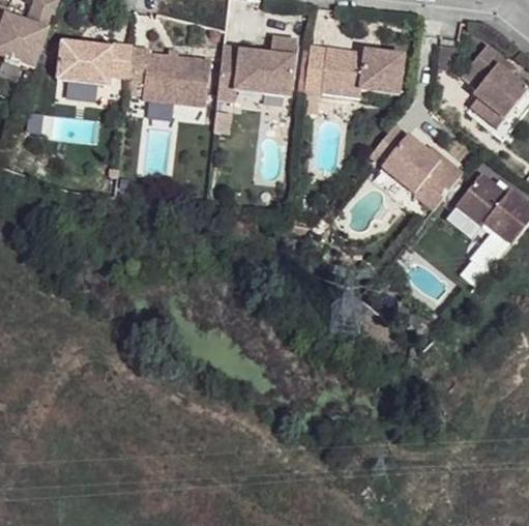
[(34,0),(27,21),(31,22),(35,11),(52,17),(57,0),(34,0)]
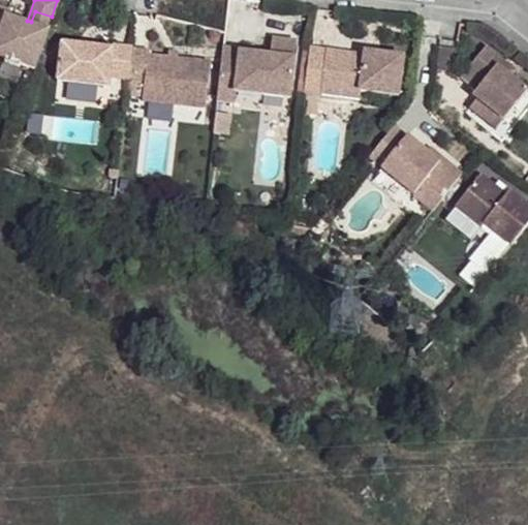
[(7,7),(0,4),(0,54),(33,67),(52,17),(35,11),(31,22),(27,21),(5,13),(7,7)]
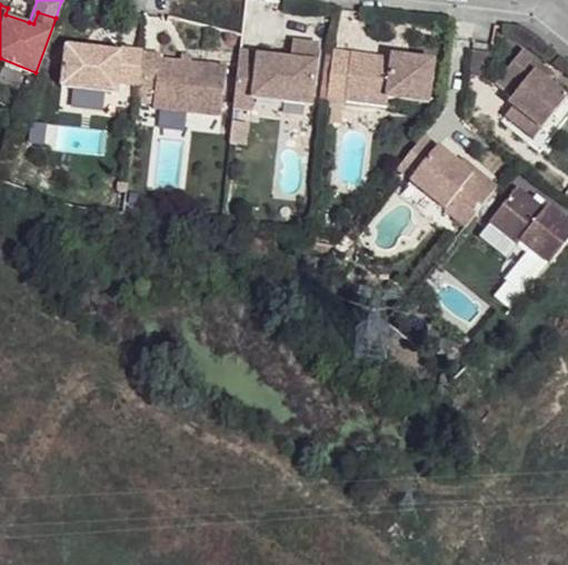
[(292,38),(289,57),(258,53),(258,50),(239,48),(232,103),(251,106),(252,95),(310,102),(318,41),(292,38)]
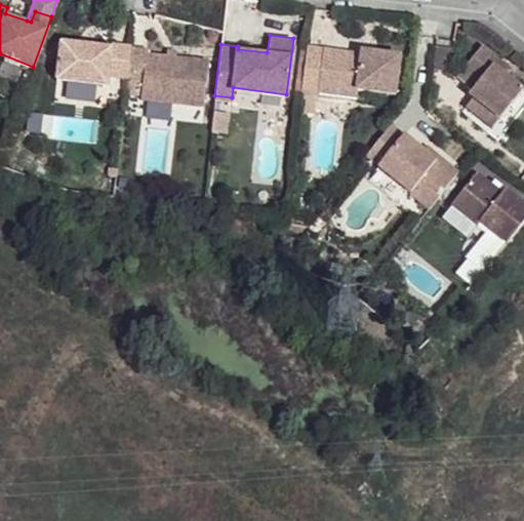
[(130,45),(130,44),(111,41),(110,46),(61,41),(55,78),(107,84),(108,75),(126,77),(130,45)]
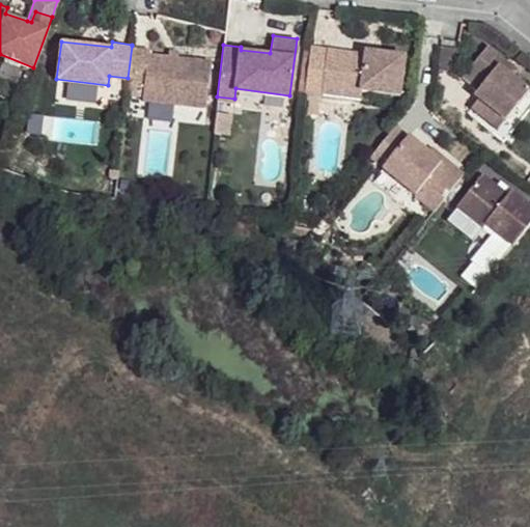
[(507,73),(497,64),(503,57),(486,45),(463,75),(478,87),(474,93),(477,96),(504,118),(528,88),(507,73)]
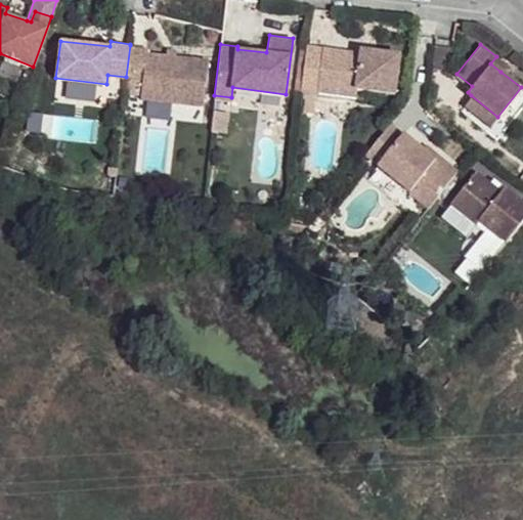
[(146,47),(130,45),(126,77),(143,79),(141,93),(140,97),(202,104),(207,59),(145,52),(146,47)]
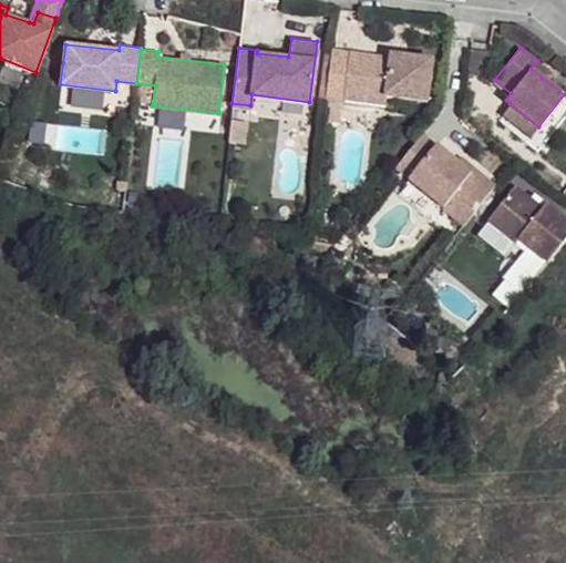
[(432,58),(403,54),(403,59),(389,57),(333,50),(327,99),(343,101),(343,98),(383,103),(384,94),(426,100),(432,58)]
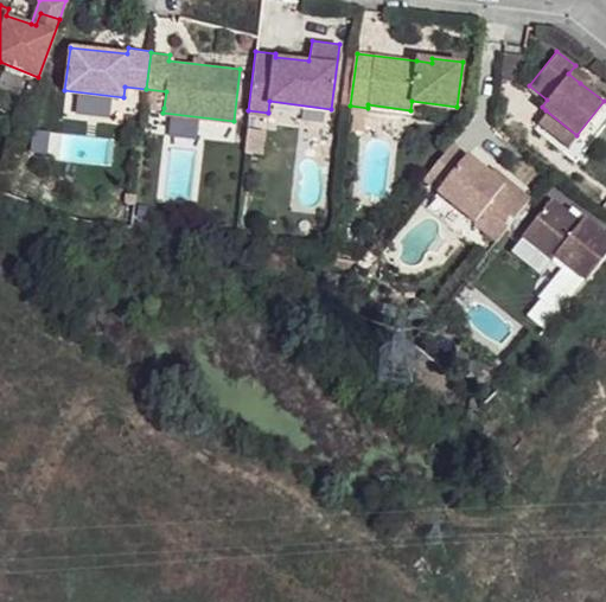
[(587,75),(575,65),(568,74),(580,83),(587,75)]
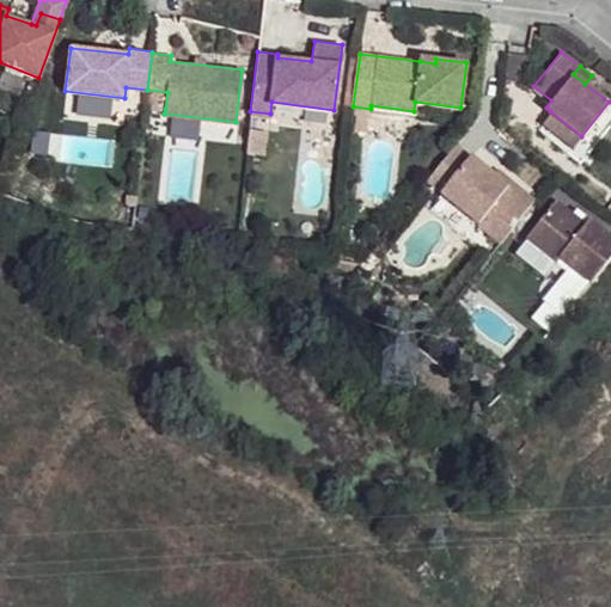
[(167,92),(147,90),(145,106),(165,109),(167,92)]
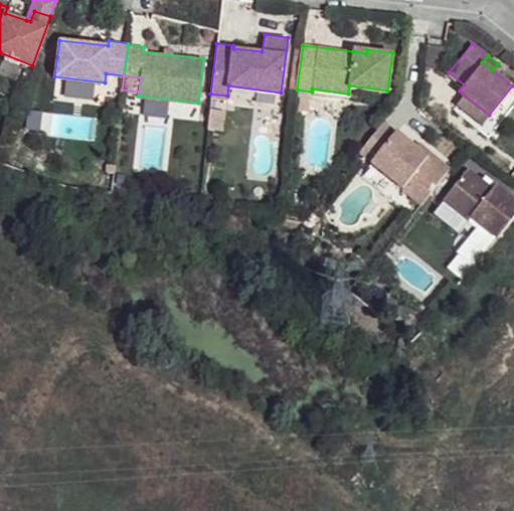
[(489,115),(463,94),(456,103),(481,124),(489,115)]
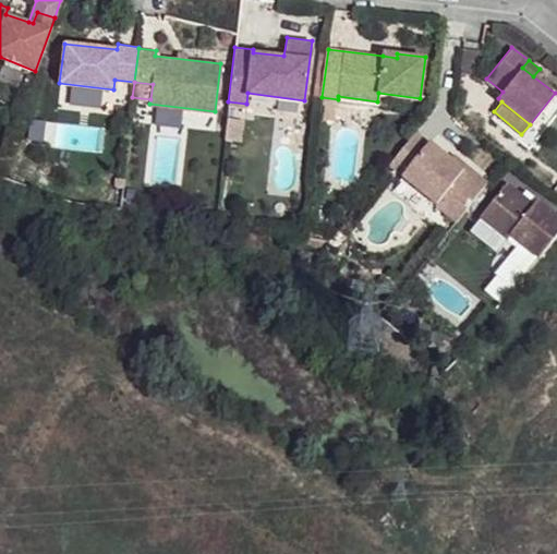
[(242,118),(226,116),(225,125),(241,128),(242,118)]
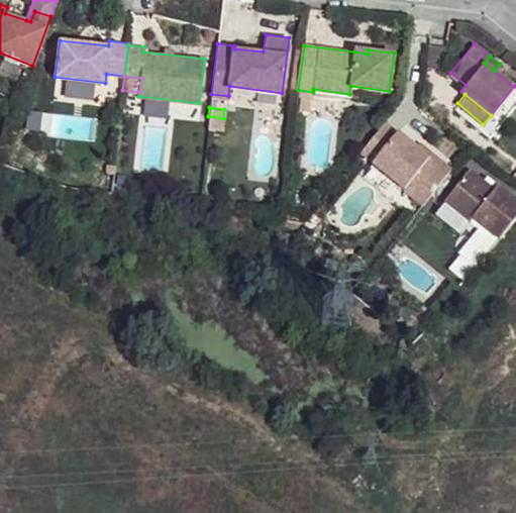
[(223,118),(208,116),(207,127),(221,129),(223,118)]
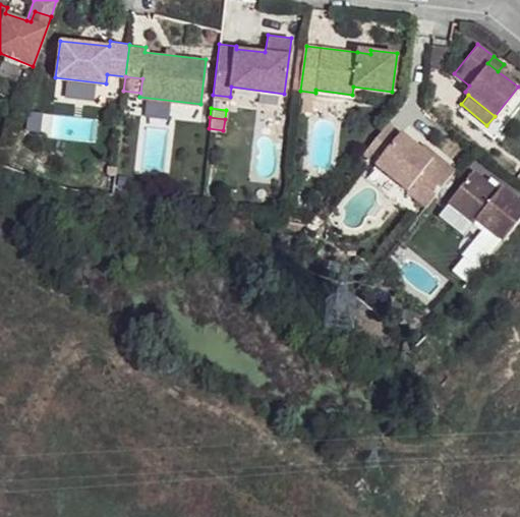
[(361,153),(373,163),(399,131),(387,121),(361,153)]
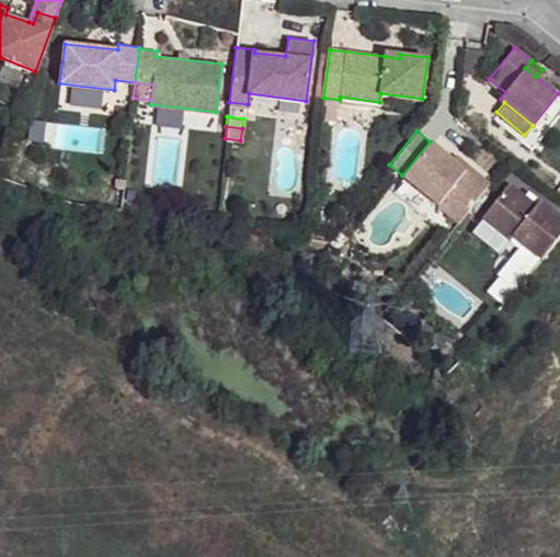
[(466,208),(489,181),(467,163),(464,168),(450,158),(430,141),(402,175),(437,203),(446,193),(466,208)]
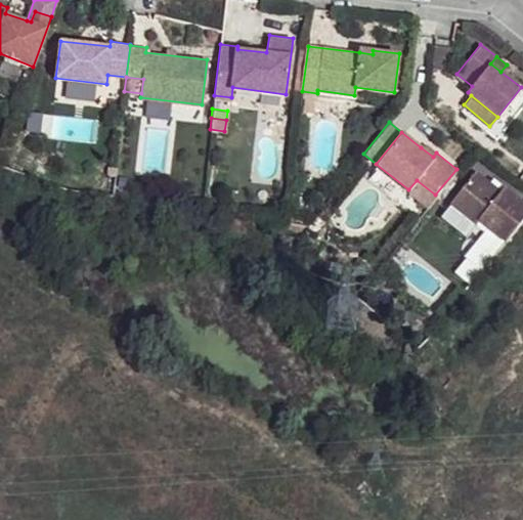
[(425,143),(421,147),(433,157),(436,153),(425,143)]
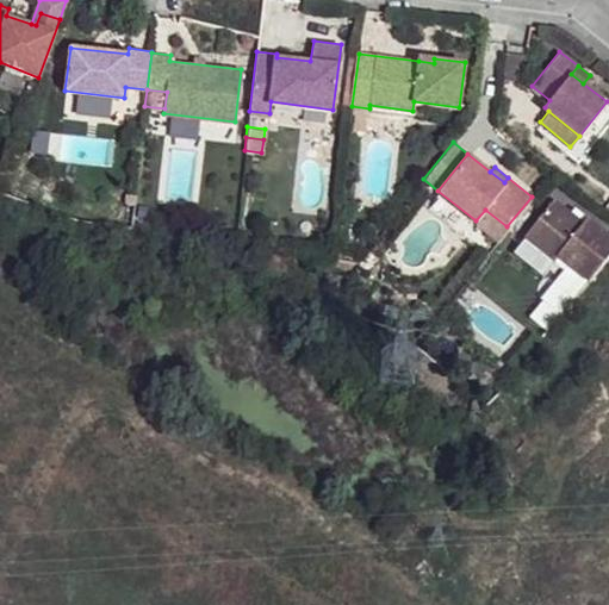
[(586,280),(608,251),(608,234),(588,217),(583,222),(571,212),(554,199),(524,236),(553,260),(558,256),(586,280)]
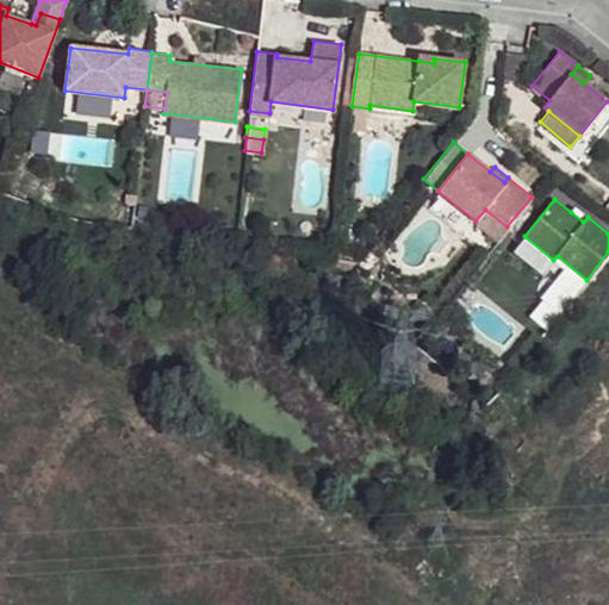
[(575,207),(571,212),(583,222),(588,217),(575,207)]
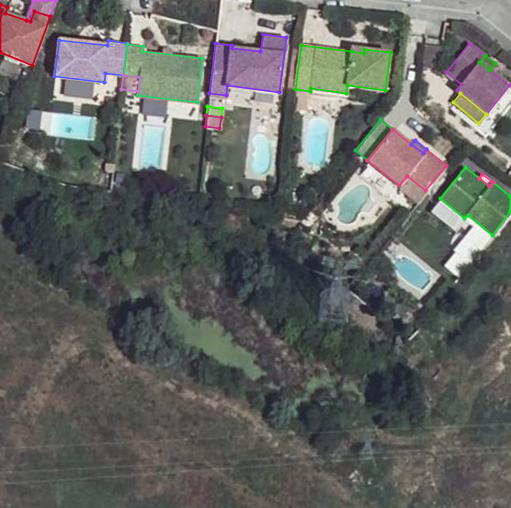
[(418,200),(425,190),(407,176),(399,185),(418,200)]
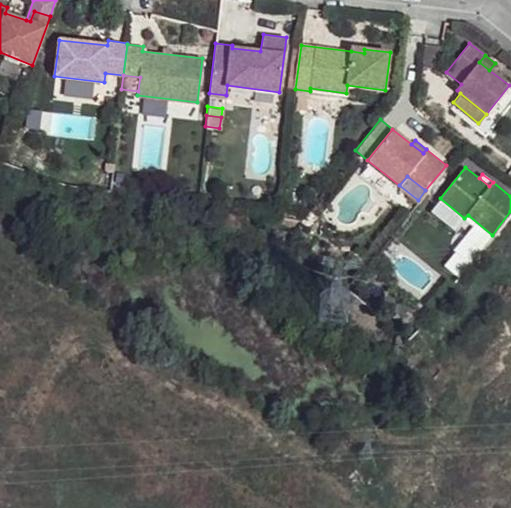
[(464,218),(440,198),(434,205),(459,225),(464,218)]
